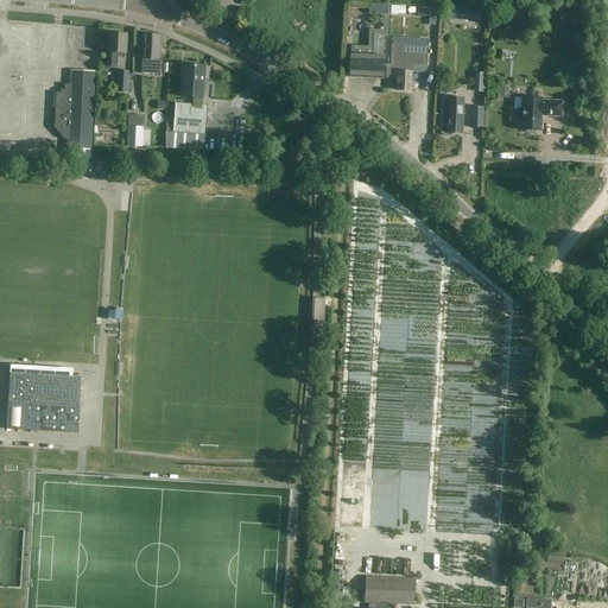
[(126,35),(109,33),(108,52),(107,67),(121,67),(121,54),(126,54),(126,35)]
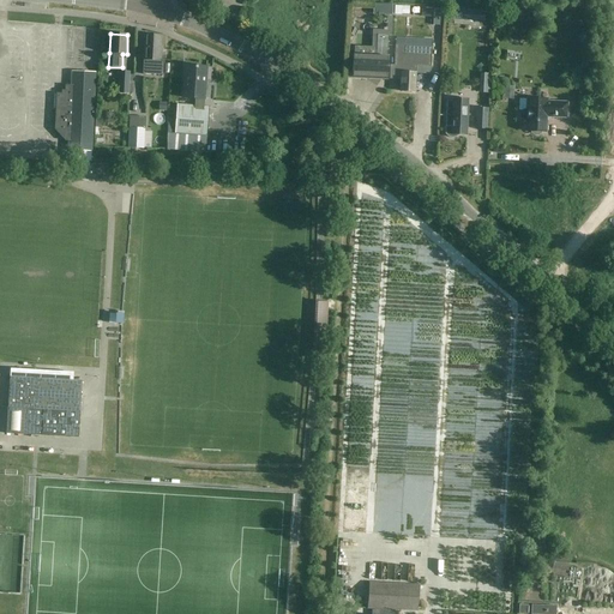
[(145,35),(144,60),(152,60),(152,72),(160,72),(160,61),(161,61),(162,36),(145,35)]
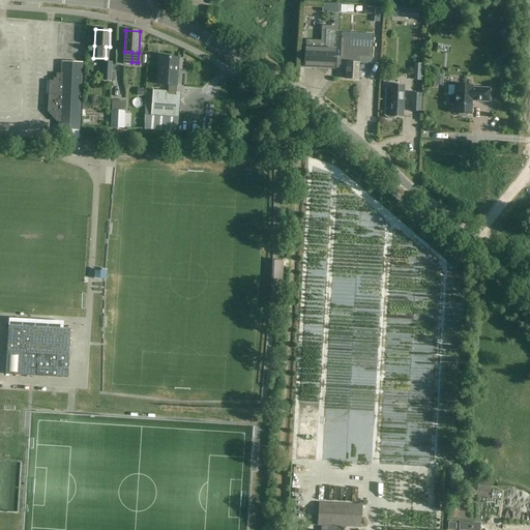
[(305,48),(304,66),(333,68),(333,67),(335,31),(325,30),(324,49),(305,48)]
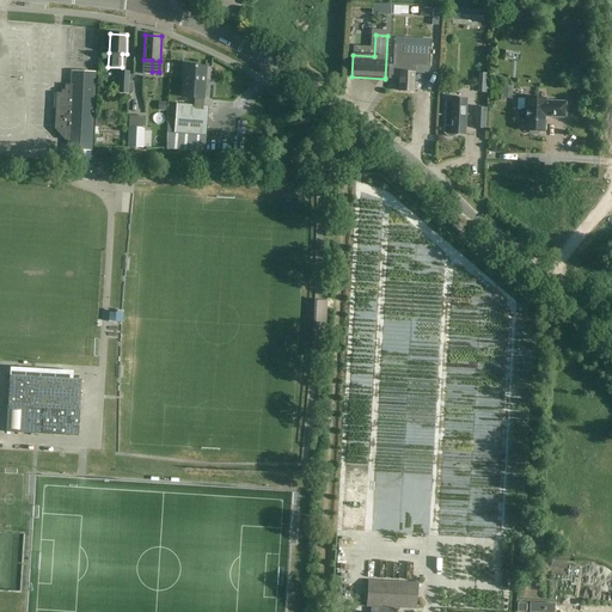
[(389,66),(389,74),(396,75),(396,79),(399,79),(398,91),(414,92),(415,73),(415,66),(429,66),(430,47),(393,46),(393,66),(389,66)]
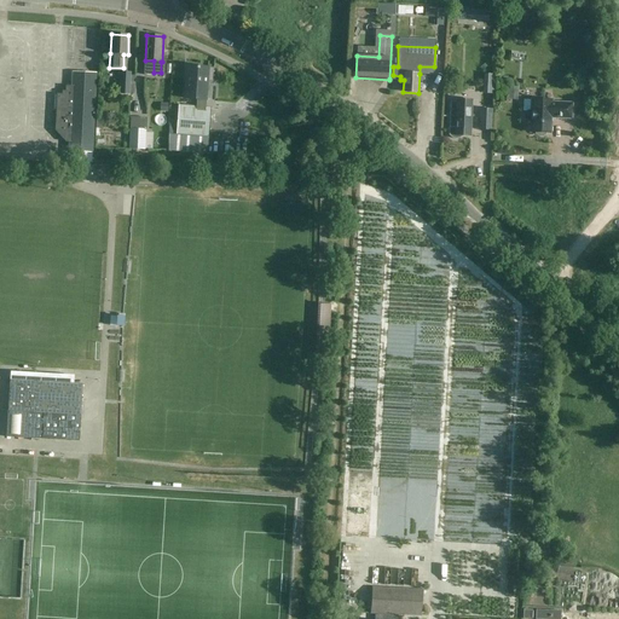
[(210,108),(206,108),(206,100),(208,68),(186,67),(184,98),(197,99),(196,106),(179,105),(177,134),(208,137),(210,108)]
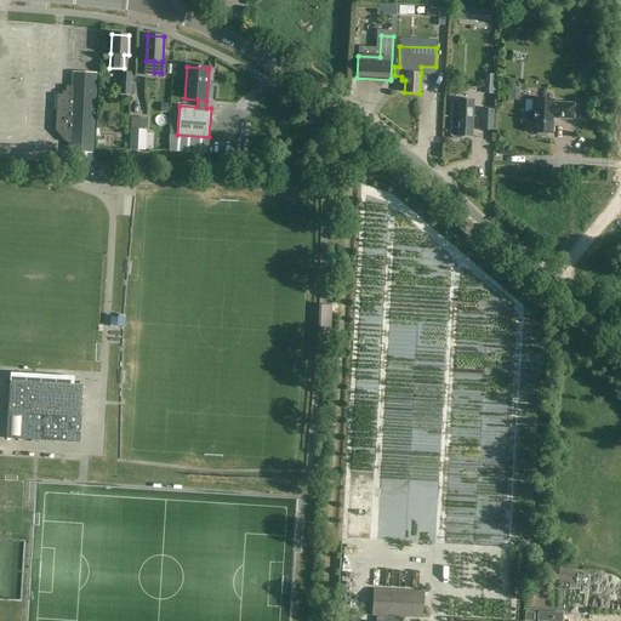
[(131,72),(120,72),(120,100),(130,101),(130,95),(135,95),(135,75),(131,75),(131,72)]
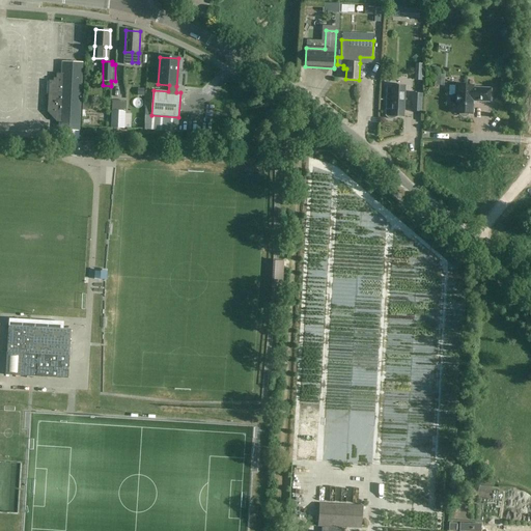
[(59,122),(59,124),(59,131),(66,131),(79,131),(82,63),(62,62),(61,74),(56,74),(56,79),(53,78),(53,81),(49,81),(47,112),(56,122),(59,122)]
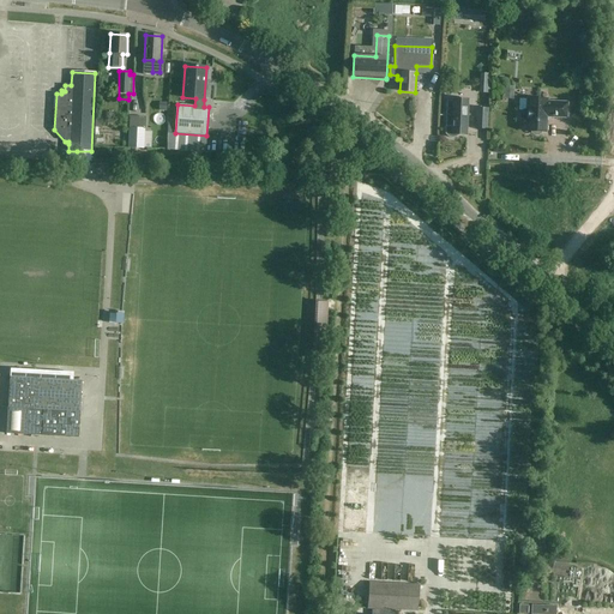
[(505,86),(504,98),(513,98),(515,86),(505,86)]
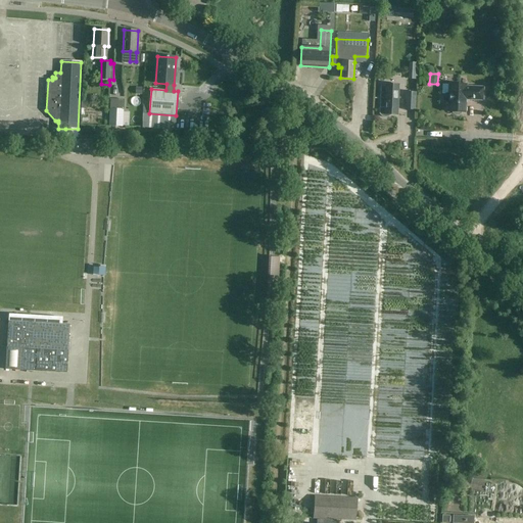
[(482,100),(483,88),(466,87),(466,85),(449,84),(448,94),(446,94),(444,96),(443,98),(443,101),(445,102),(448,102),(447,112),(453,112),(453,113),(455,114),(458,114),(460,113),(460,112),(465,112),(466,103),(468,100),(482,100)]
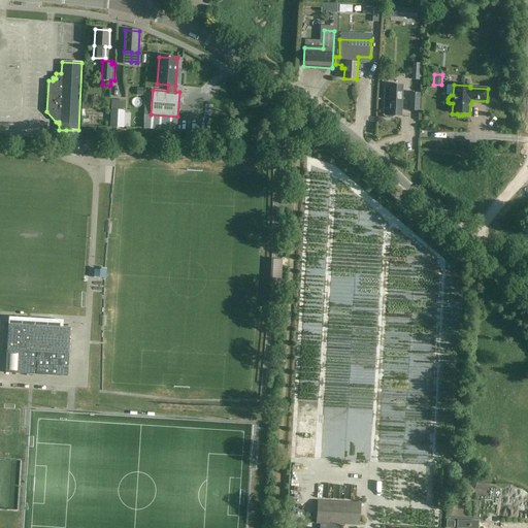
[(384,87),(383,116),(386,118),(389,119),(392,119),(395,117),(401,117),(402,86),(389,86),(389,88),(384,87)]
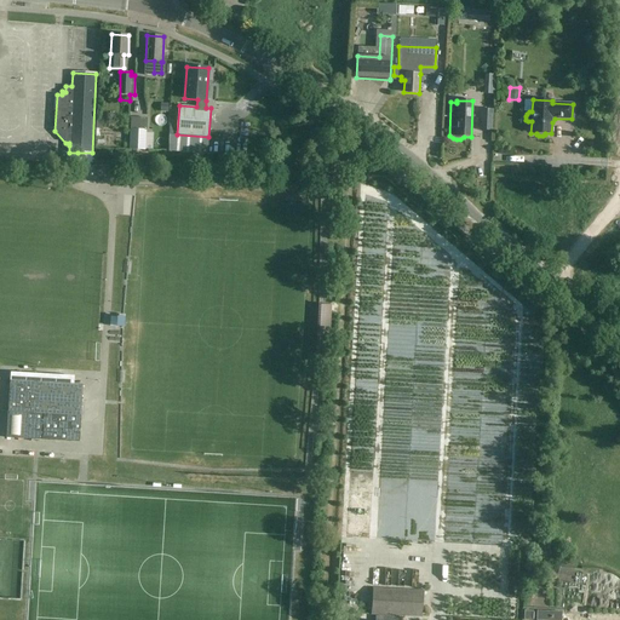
[(492,131),(492,110),(481,110),(481,130),(492,131)]
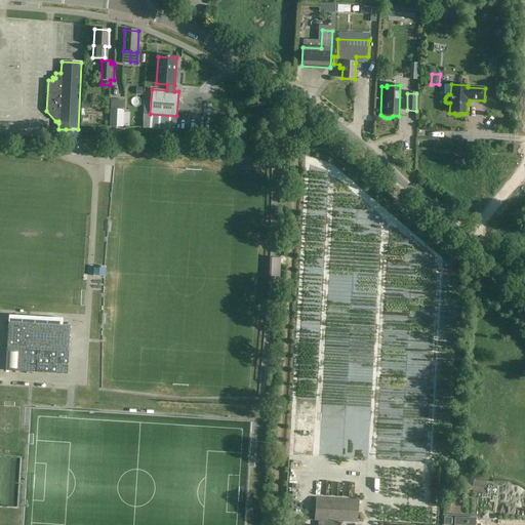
[(78,138),(78,129),(66,129),(66,137),(77,138),(78,138)]
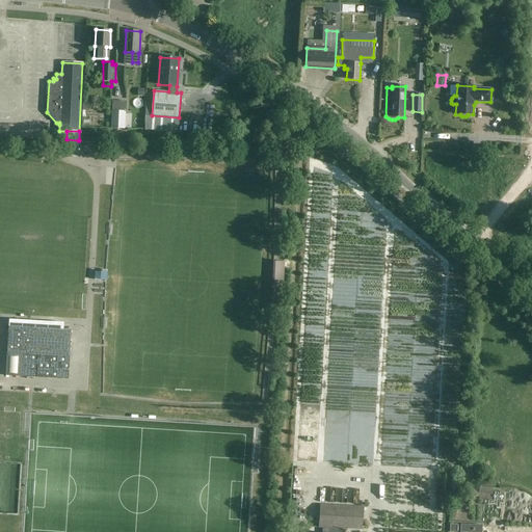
[(68,379),(71,329),(8,326),(5,376),(68,379)]
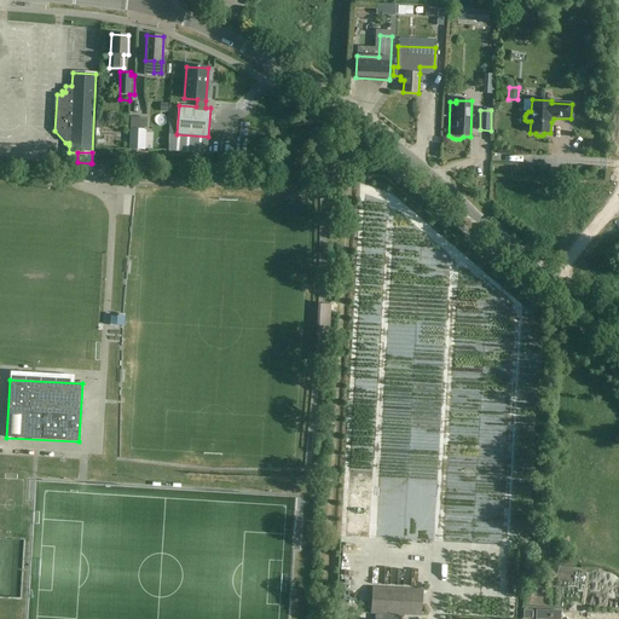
[(539,544),(549,544),(550,532),(541,532),(539,544)]
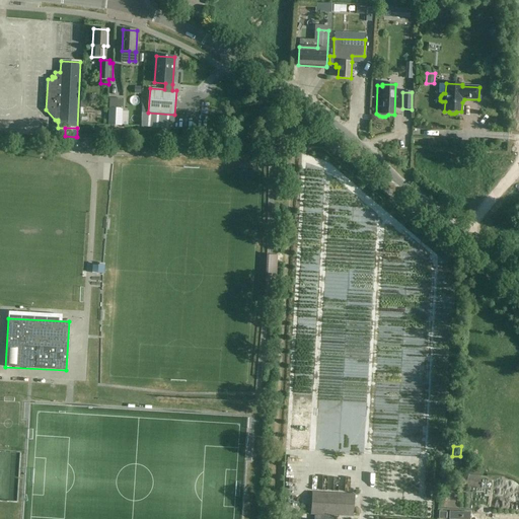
[(482,470),(468,468),(467,480),(480,483),(482,470)]
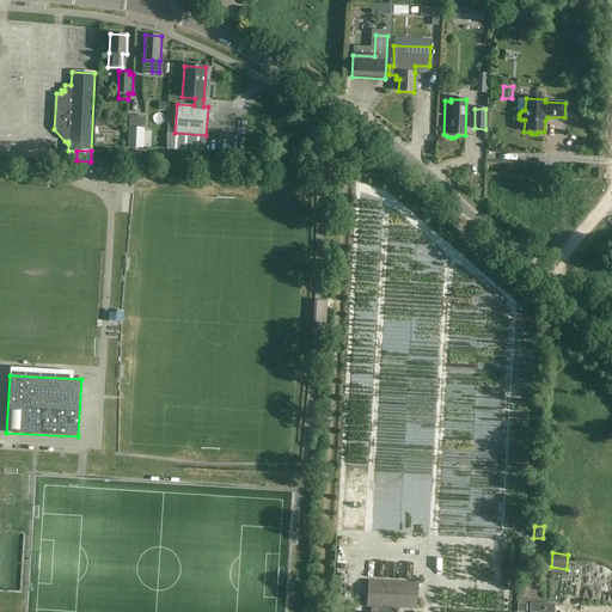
[(369,611),(392,611),(393,609),(416,610),(417,585),(368,581),(367,606),(371,607),(369,611)]
